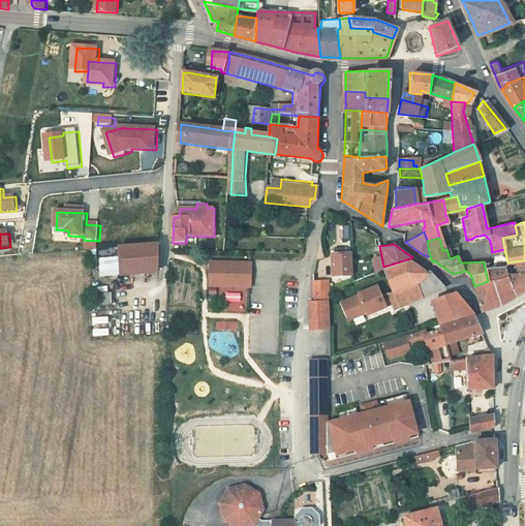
[(121,276),(158,272),(160,245),(121,247),(121,276)]
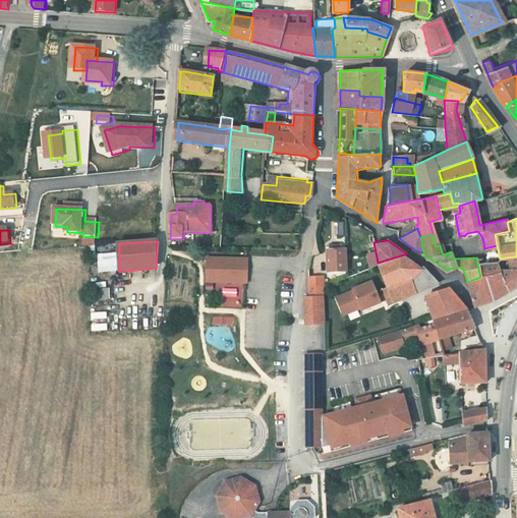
[(341,248),(340,243),(329,243),(330,248),(326,248),(327,271),(346,270),(345,248),(341,248)]
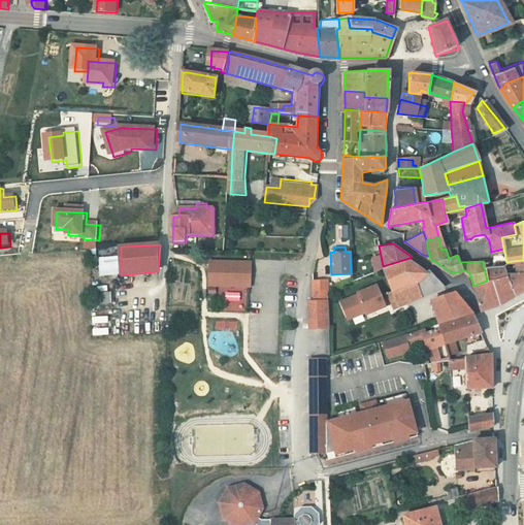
[(383,266),(391,290),(416,282),(426,270),(410,258),(383,266)]
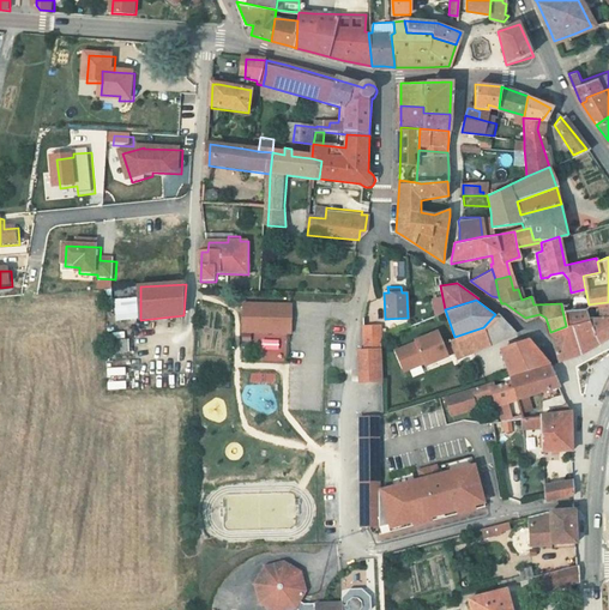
[(608,302),(596,303),(600,318),(606,316),(607,320),(608,319),(608,302)]
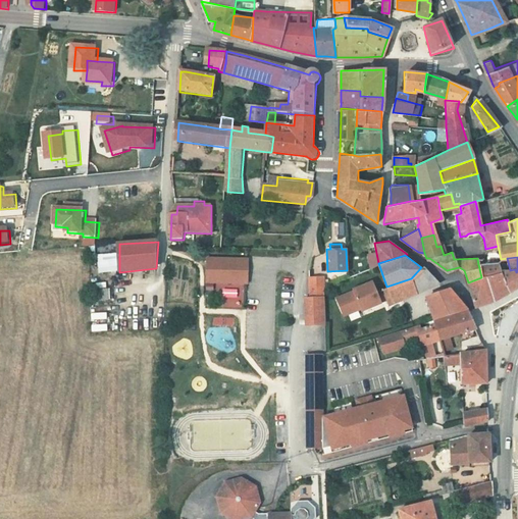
[(244,260),(206,259),(205,283),(243,284),(244,260)]
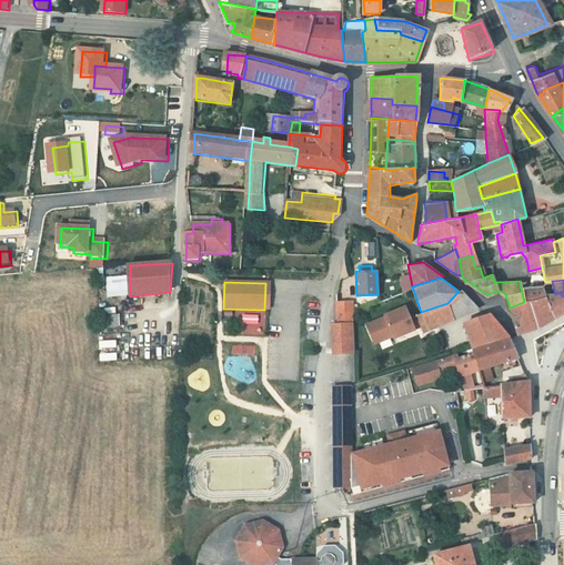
[(524,302),(544,296),(542,285),(521,288),(524,302)]
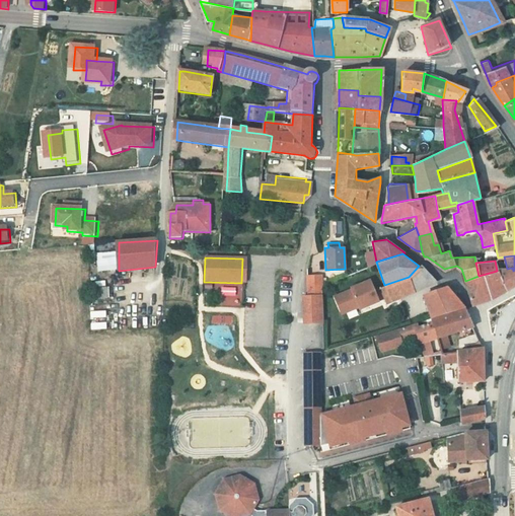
[(409,277),(414,290),(435,279),(421,265),(419,266),(409,277)]
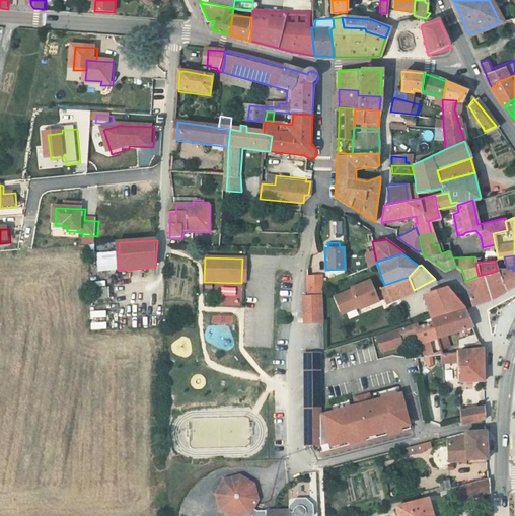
[(514,270),(513,271),(512,268),(507,269),(498,270),(505,288),(514,283),(514,270)]
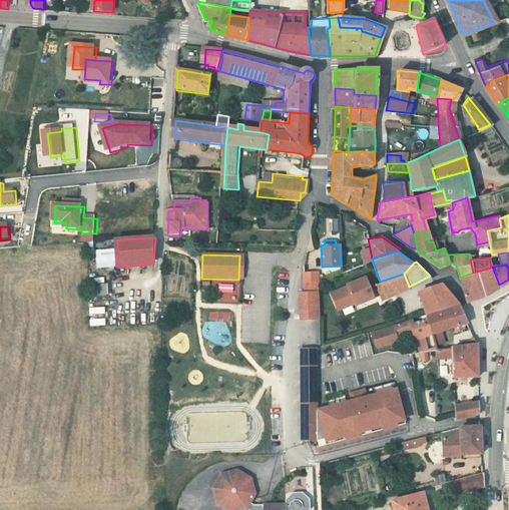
[(491,268),(473,273),(460,278),(466,299),(483,295),(499,285),(492,267),(491,268)]
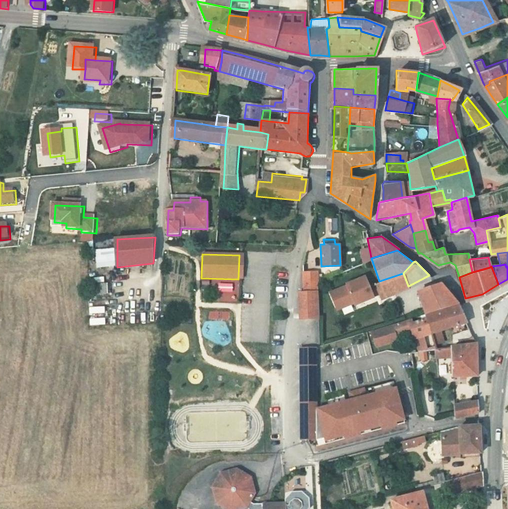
[(302,273),(302,290),(316,289),(316,277),(315,272),(302,273)]
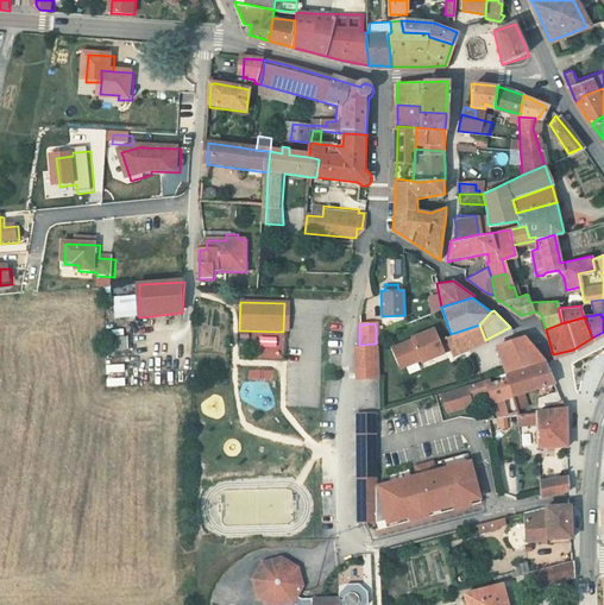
[(458,352),(485,340),(479,325),(451,334),(454,344),(458,352)]
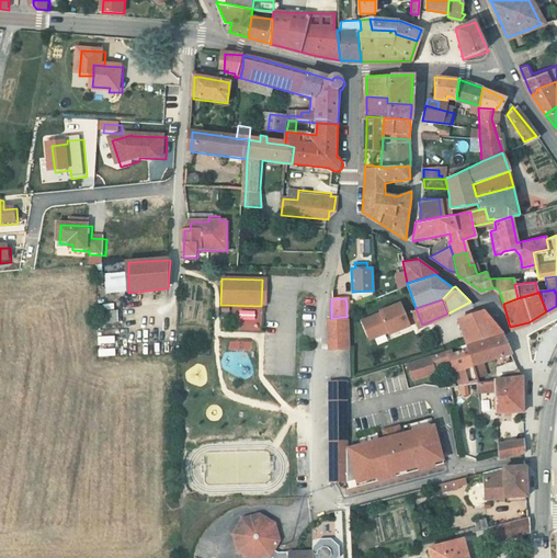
[(457,318),(464,342),(501,330),(500,329),(482,309),(478,310),(457,318)]
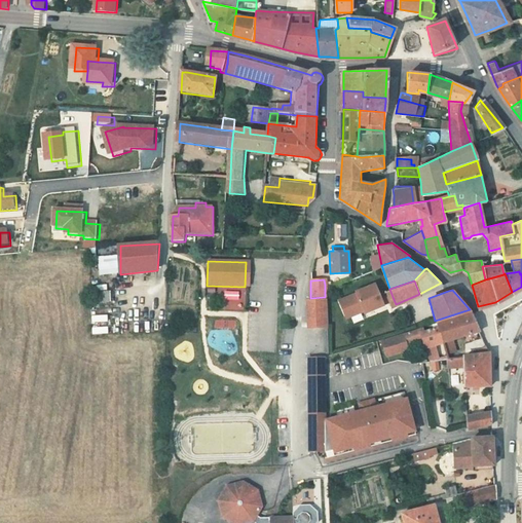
[(370,318),(384,313),(380,303),(376,293),(358,299),(358,300),(340,306),(345,324),(363,319),(369,316),(370,318)]
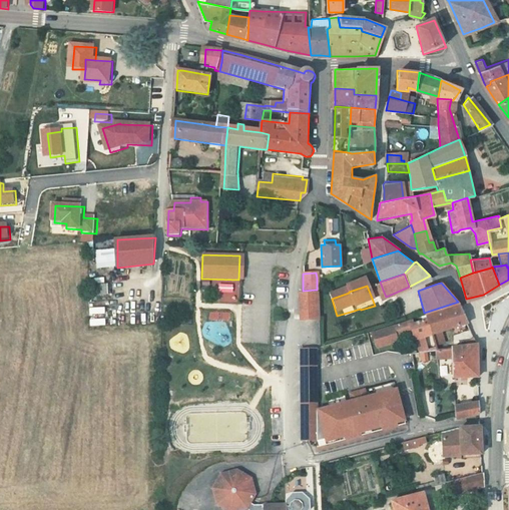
[(317,290),(303,291),(303,294),(298,294),(299,321),(317,320),(317,290)]
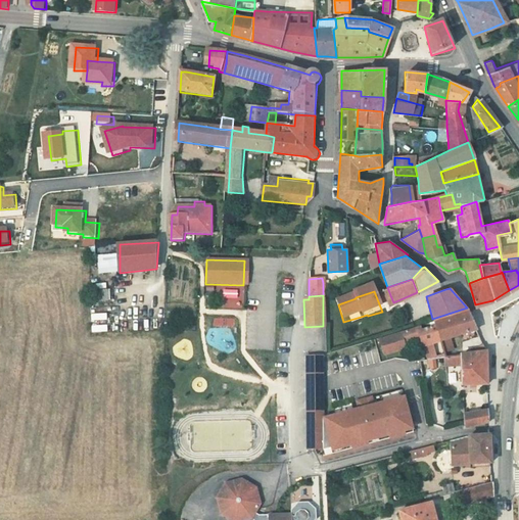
[(390,295),(378,301),(382,312),(394,308),(393,302),(390,295)]
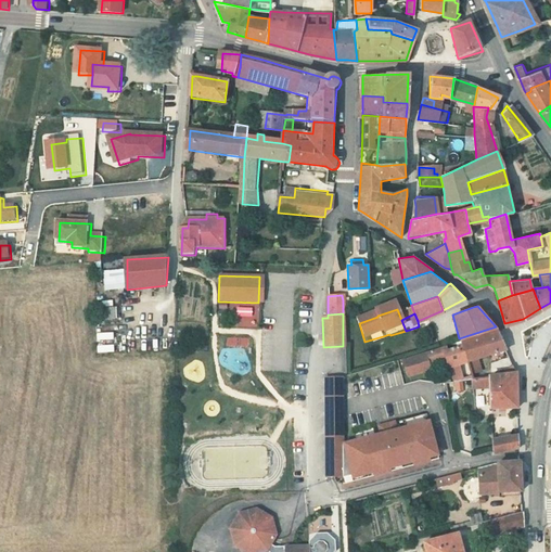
[(507,349),(497,329),(459,341),(460,343),(465,361),(507,349)]
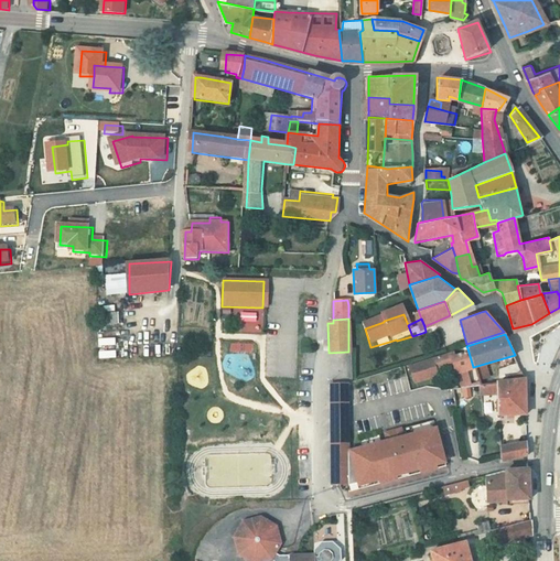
[(433,368),(438,366),(452,362),(455,375),(473,369),(473,367),(467,348),(453,353),(452,351),(430,357),(433,368)]
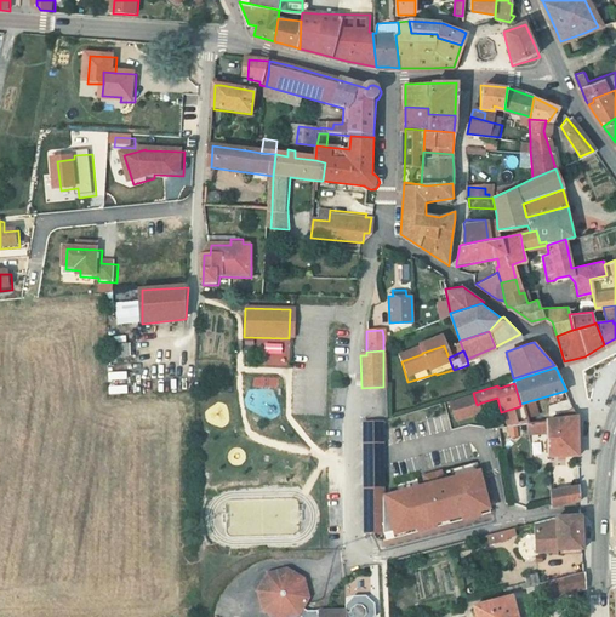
[(455,416),(478,410),(477,405),(473,393),(450,400),(455,416)]
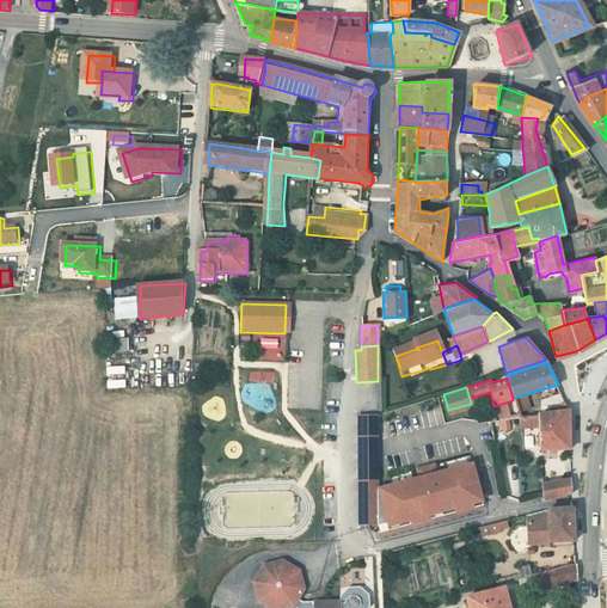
[(569,431),(569,410),(538,413),(538,430),(569,431)]
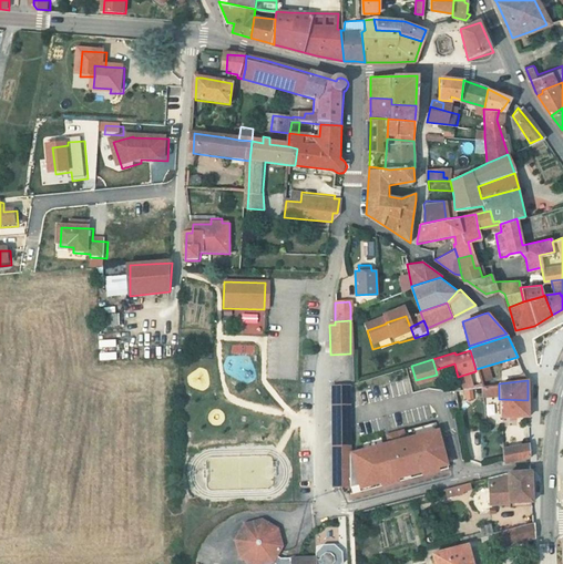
[(351,387),(331,388),(334,489),(352,488),(352,454),(351,387)]
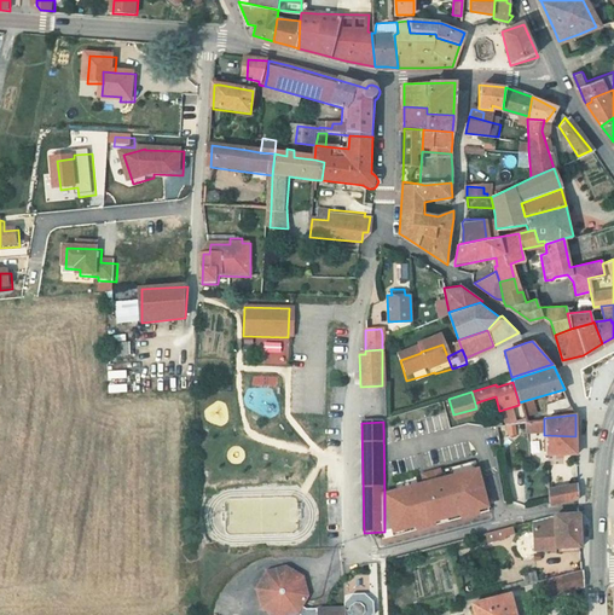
[(544,435),(545,454),(577,454),(575,436),(544,435)]
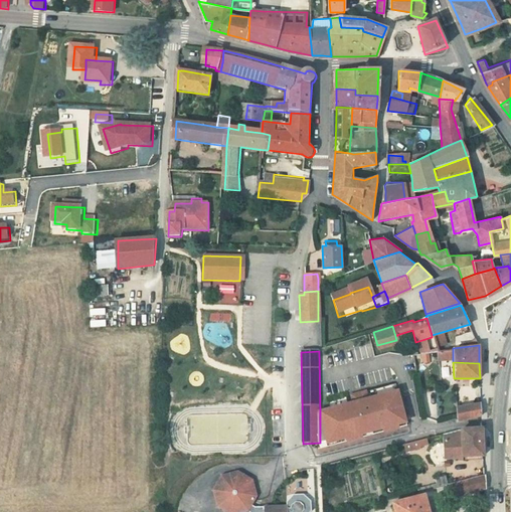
[(320,443),(320,444),(339,439),(341,443),(349,441),(349,443),(363,439),(363,437),(374,435),(385,432),(386,434),(400,430),(399,428),(408,425),(399,392),(370,399),(368,392),(358,394),(360,402),(355,403),(320,412),(320,443)]
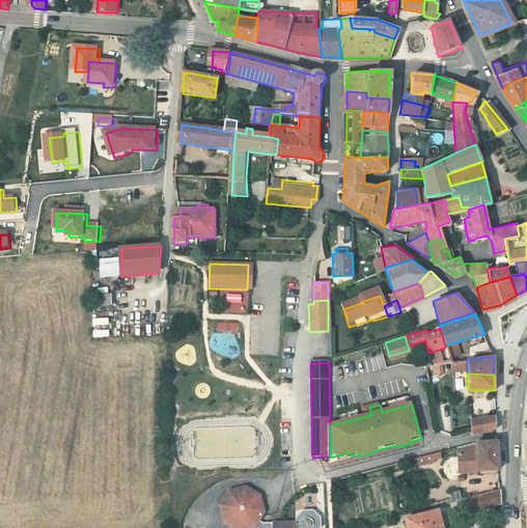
[(496,417),(468,419),(468,431),(469,434),(497,428),(496,417)]
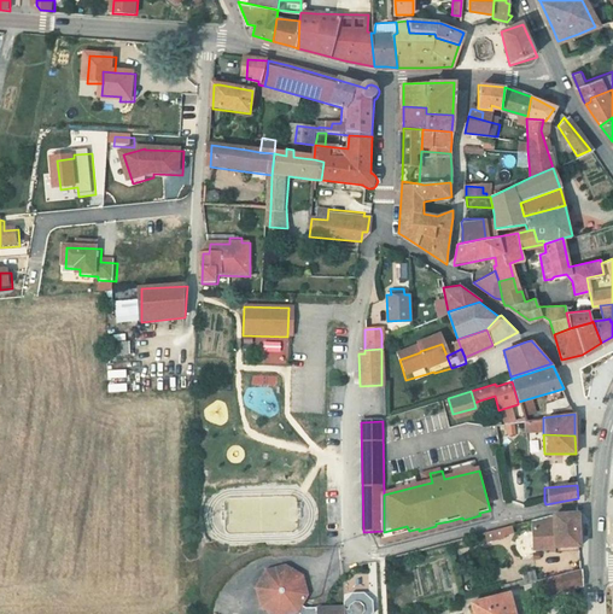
[(532,521),(533,542),(555,542),(555,549),(581,549),(579,513),(554,515),(532,521)]
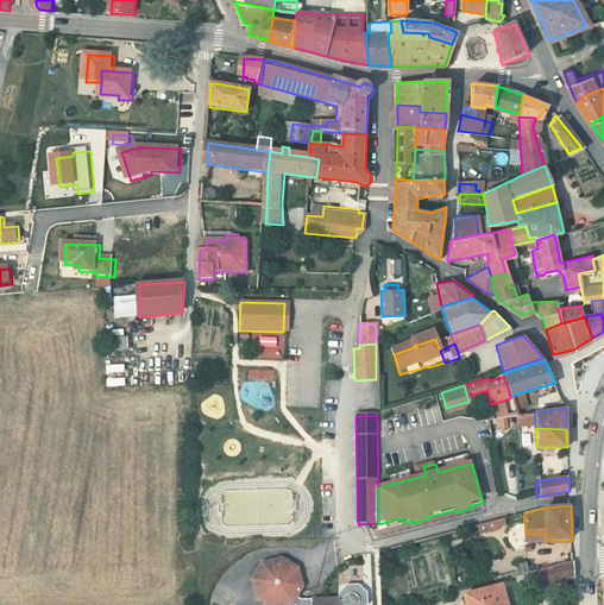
[(477,525),(480,539),(509,531),(505,518),(477,525)]
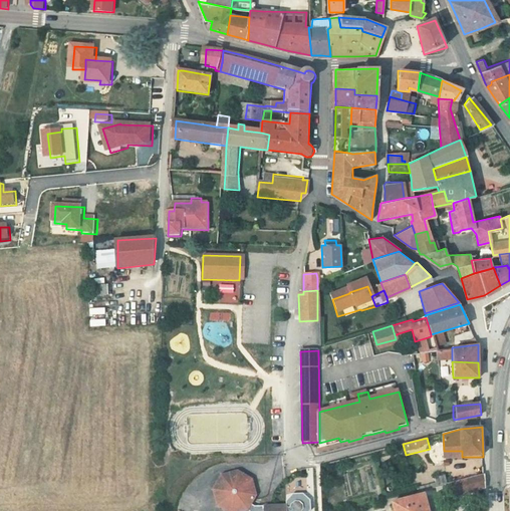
[(246,510),(245,506),(247,506),(257,490),(253,473),(237,463),(219,466),(209,483),(213,499),(229,509),(231,509),(231,510),(246,510)]
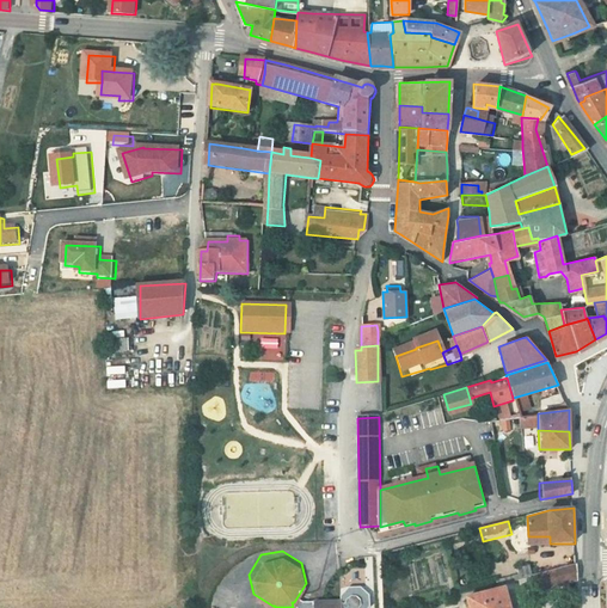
[(569,579),(569,581),(576,578),(576,563),(566,564),(569,579)]
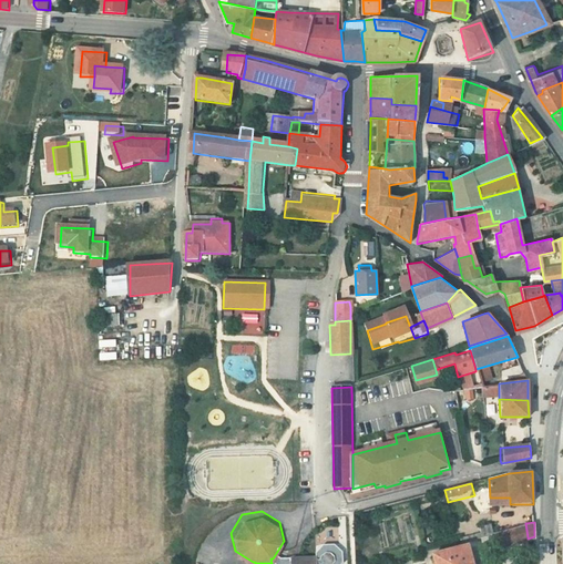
[(495,546),(528,539),(528,537),(525,523),(492,532),(495,546)]
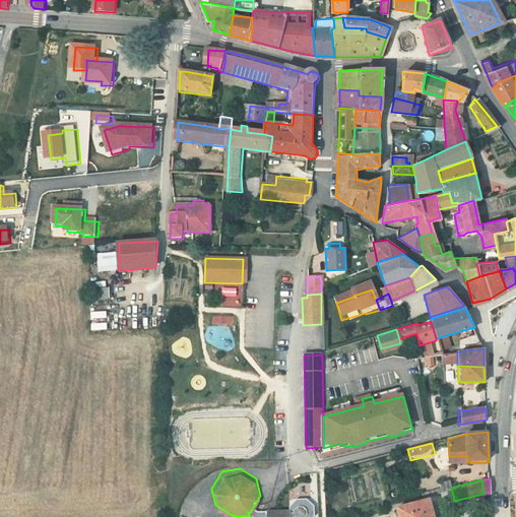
[(288,513),(292,511),(295,508),(300,507),(304,510),(305,515),(305,516),(311,516),(314,511),(314,501),(305,496),(295,495),(288,504),(288,508),(288,513)]
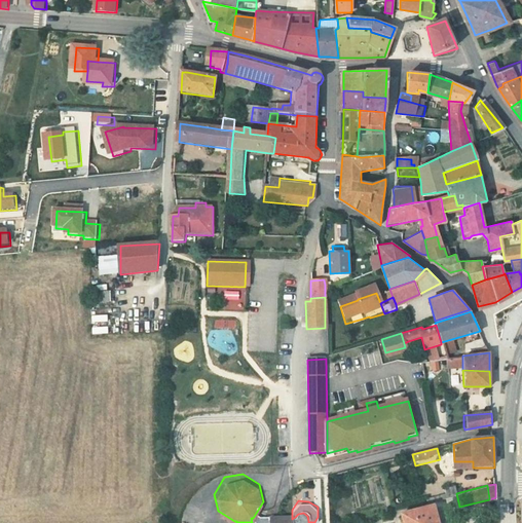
[(434,522),(431,506),(401,513),(403,522),(434,522)]
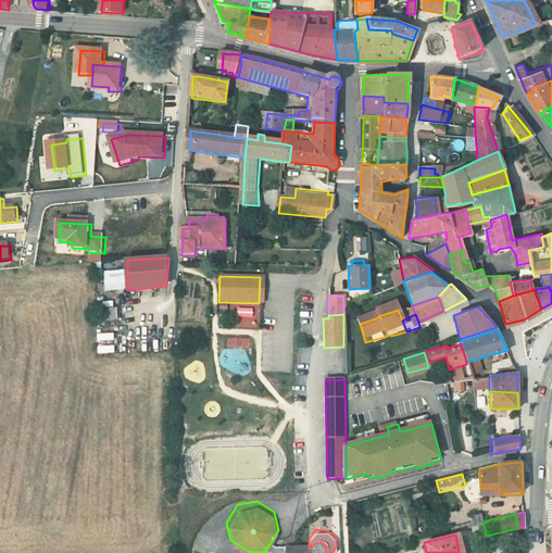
[(326,552),(326,551),(325,545),(321,542),(315,543),(312,547),(309,549),(309,543),(284,542),(283,552),(326,552)]
